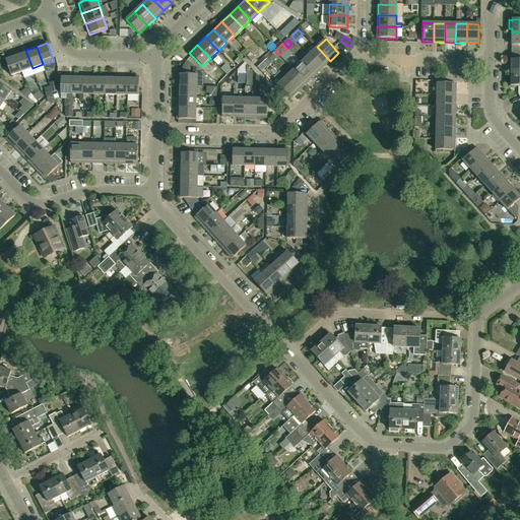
[(322,68),(330,61),(317,47),(309,55),(322,68)]
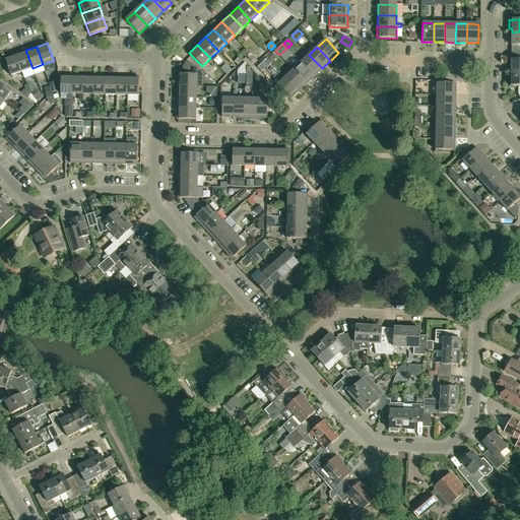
[(245,49),(242,53),(244,55),(246,57),(250,53),(247,50),(246,49),(245,49)]
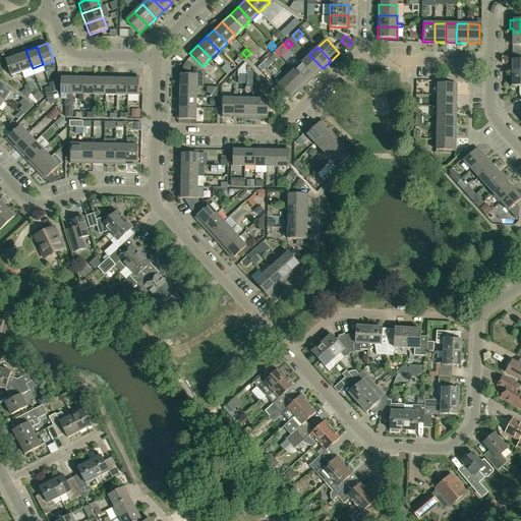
[(22,72),(33,68),(25,50),(15,54),(22,72)]
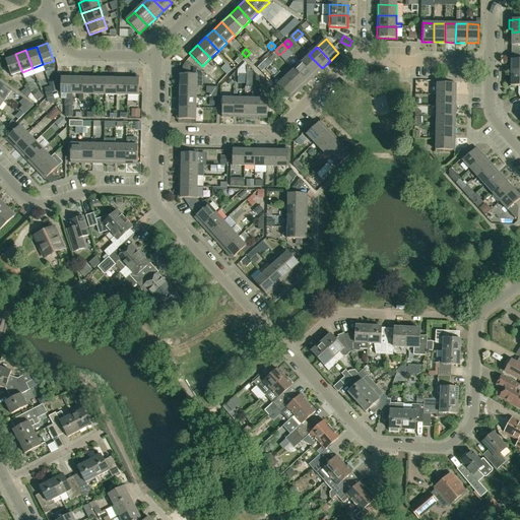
[(251,53),(247,57),(252,62),(256,58),(251,53)]
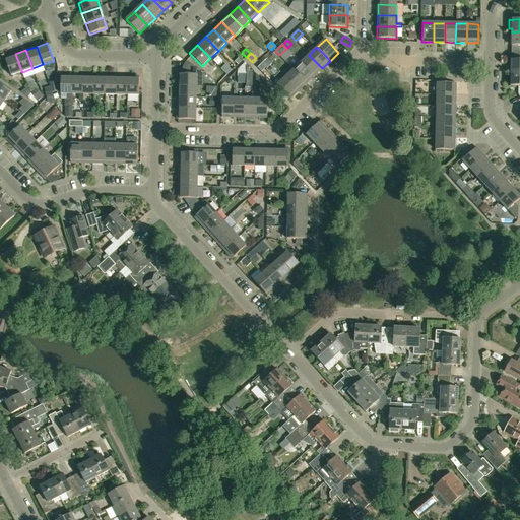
[(11,75),(22,72),(15,54),(5,58),(11,75)]
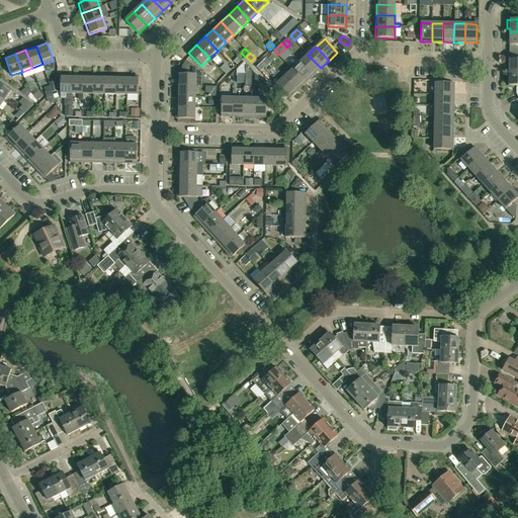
[(314,76),(321,68),(308,55),(300,62),(314,76)]
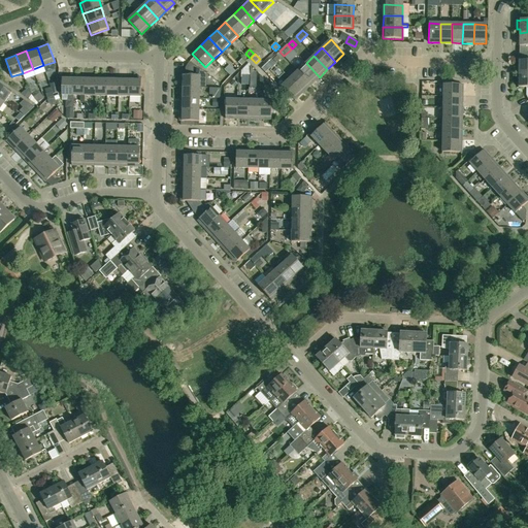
[(519,61),(519,74),(527,73),(527,60),(519,61)]
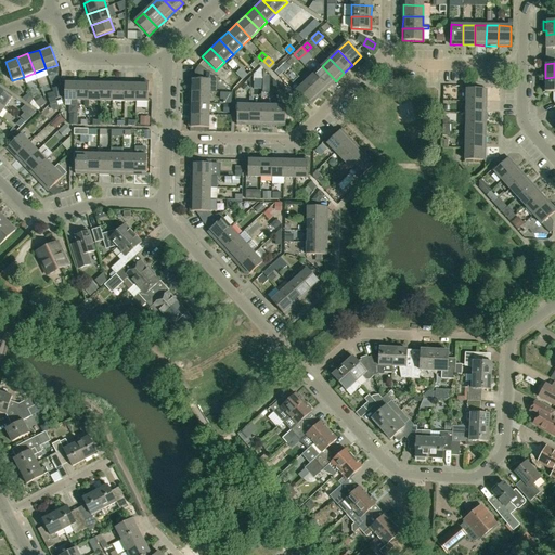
[(190,91),(209,92),(210,73),(198,65),(195,72),(195,79),(190,79),(190,91)]
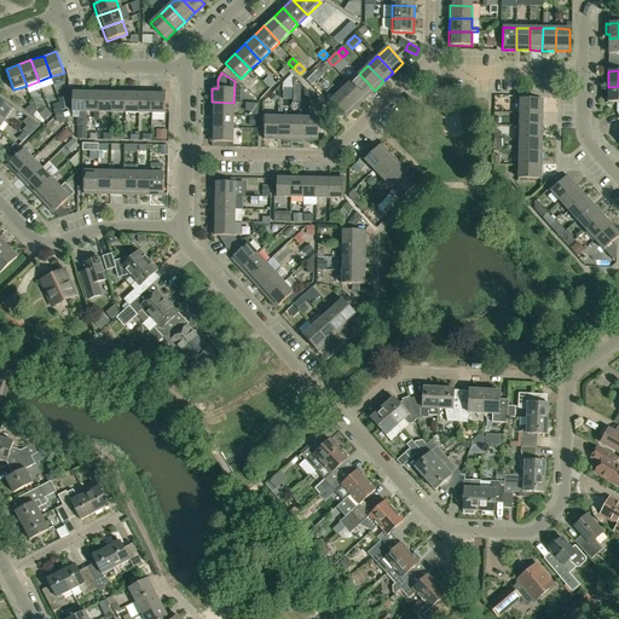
[(365,99),(375,91),(359,74),(350,84),(365,99)]
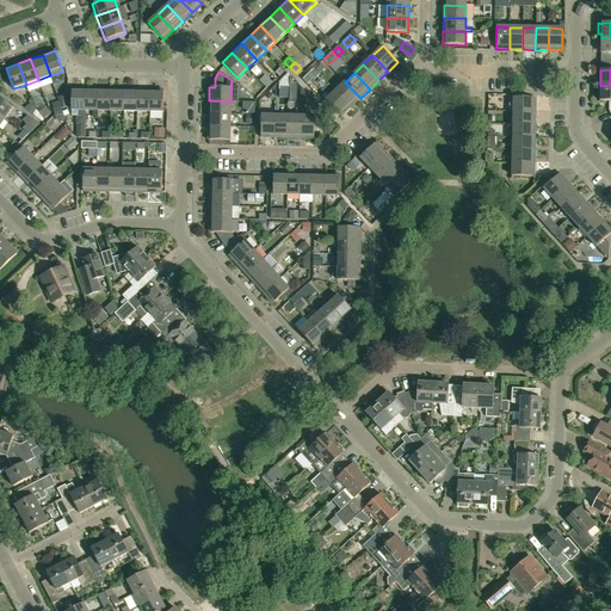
[(279,91),(288,91),(289,91),(289,85),(290,75),(288,74),(285,76),(279,81),(279,91)]
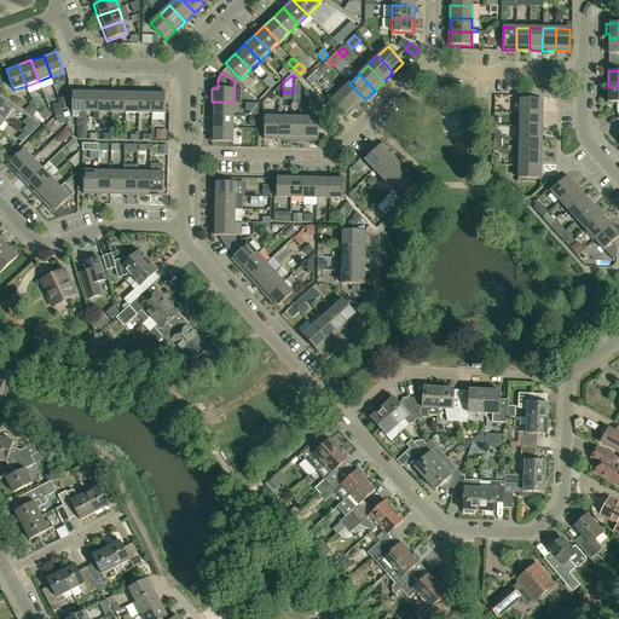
[(272,80),(268,76),(265,80),(262,82),(265,84),(270,90),(276,84),(272,80)]
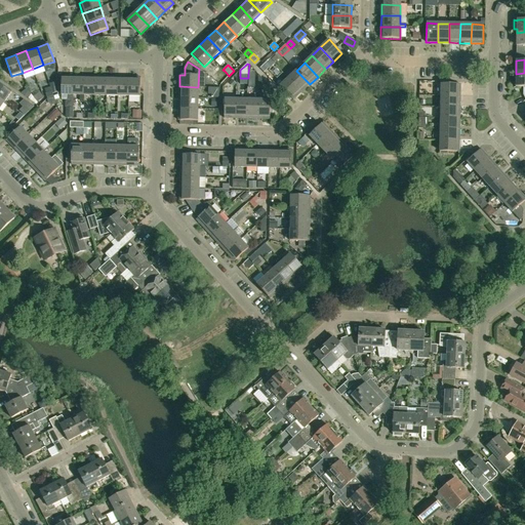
[(301,92),(310,84),(296,71),(288,78),(301,92)]
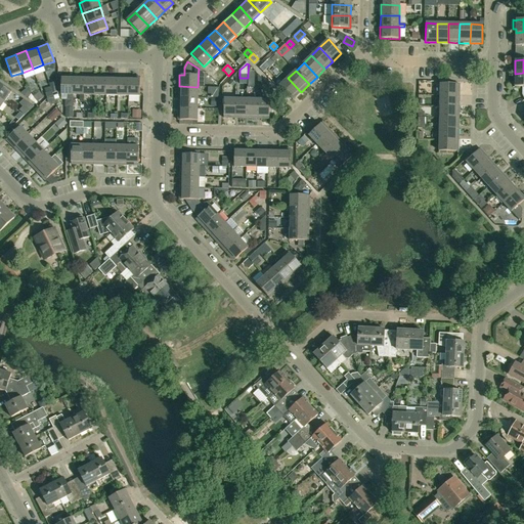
[(523,73),(515,74),(515,87),(523,86),(523,93),(522,94),(523,97),(523,73)]
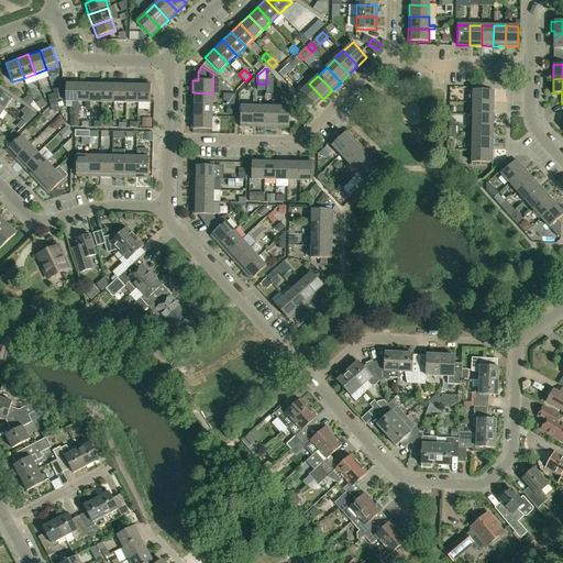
[(78,108),(78,102),(78,81),(66,81),(66,101),(72,101),(72,107),(78,108)]
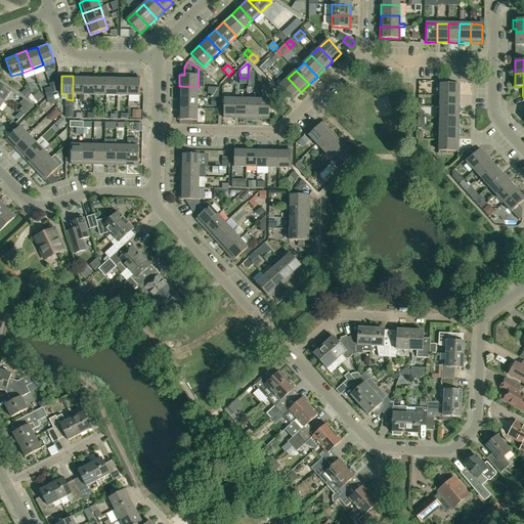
[(84,95),(84,76),(73,76),(73,95),(84,95)]
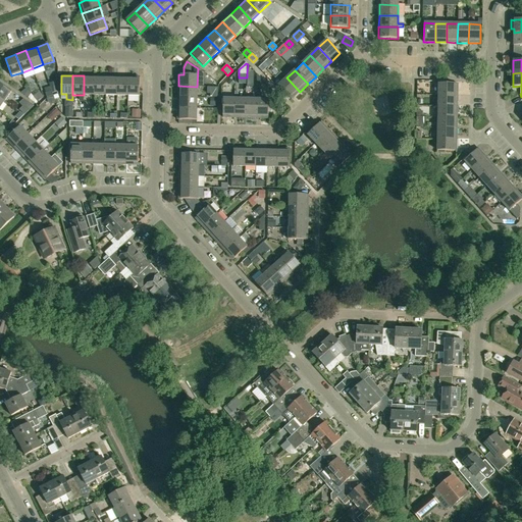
[(95,76),(84,75),(84,95),(95,95),(95,76)]
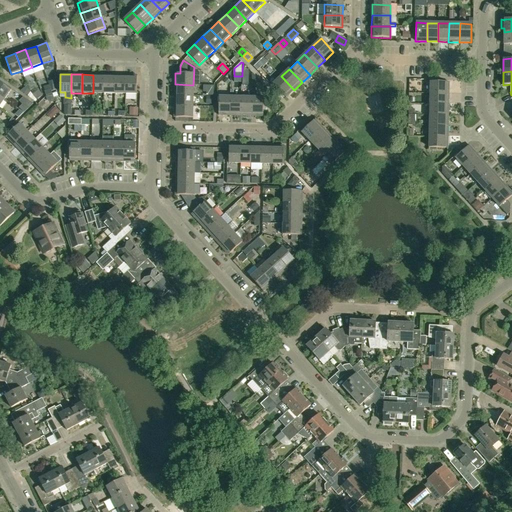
[(104,93),(104,75),(93,75),(93,93),(104,93)]
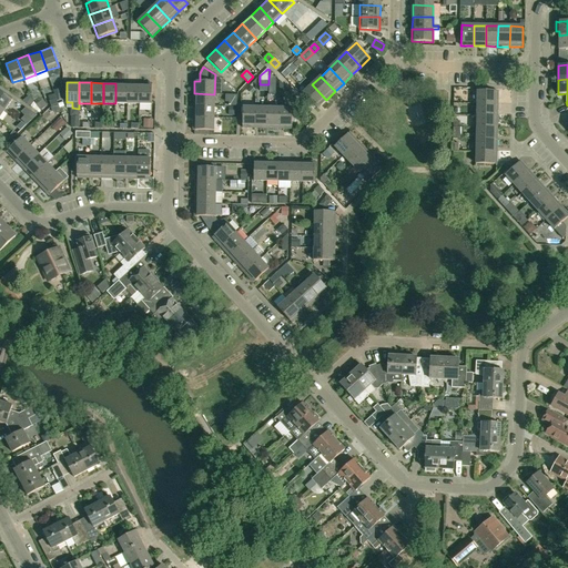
[(127,104),(128,83),(115,83),(115,103),(127,104)]
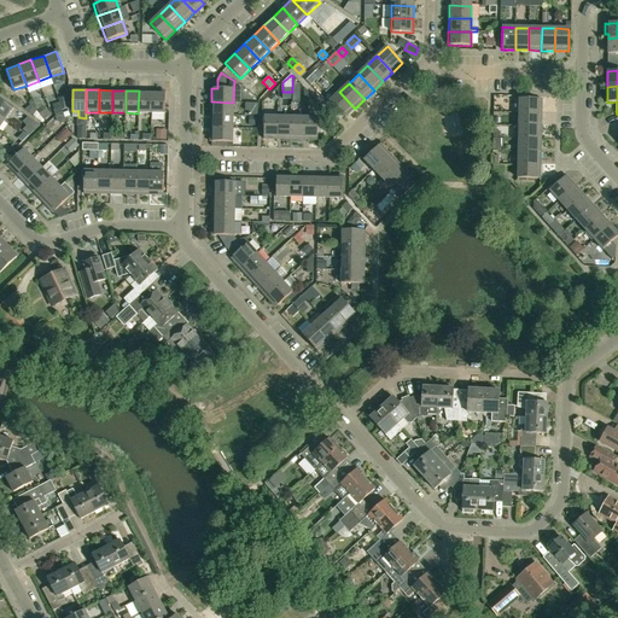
[(151,114),(152,91),(139,91),(138,114),(151,114)]
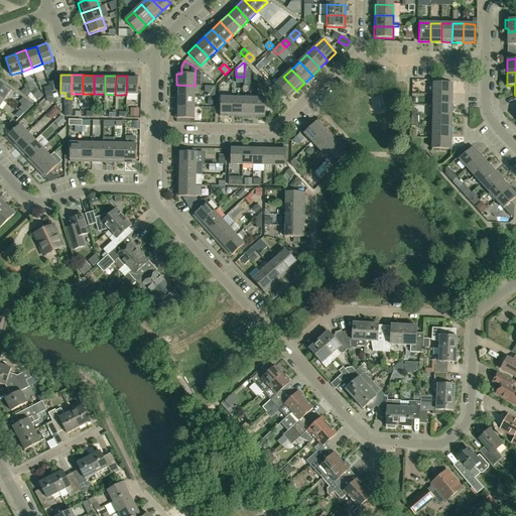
[(127,76),(126,95),(138,95),(138,76),(127,76)]
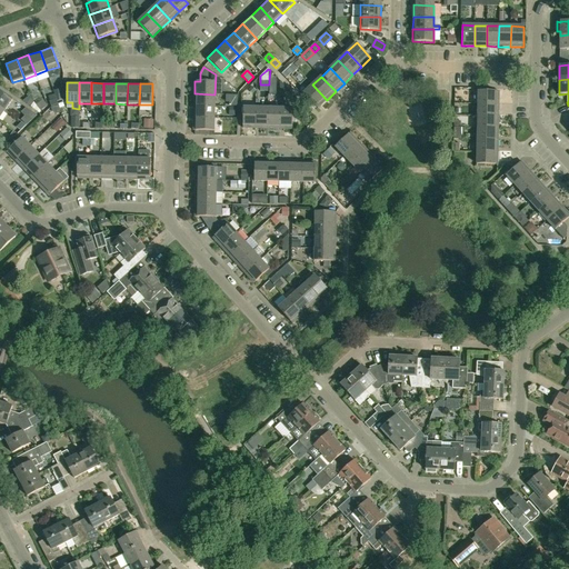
[(318,109),(327,100),(312,85),(303,93),(318,109)]
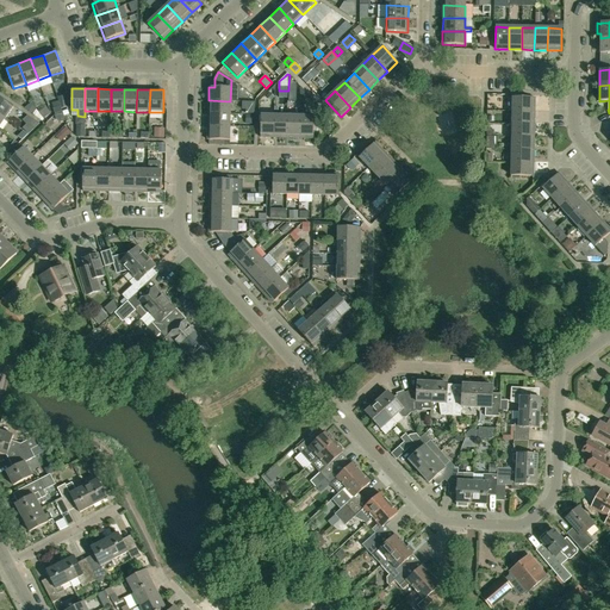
[(0,114),(5,119),(13,107),(0,98),(0,114)]
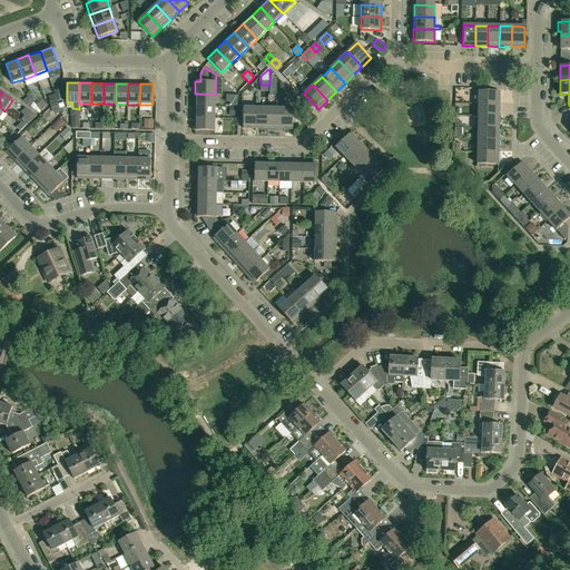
[(479,104),(500,104),(500,91),(479,91),(479,104)]
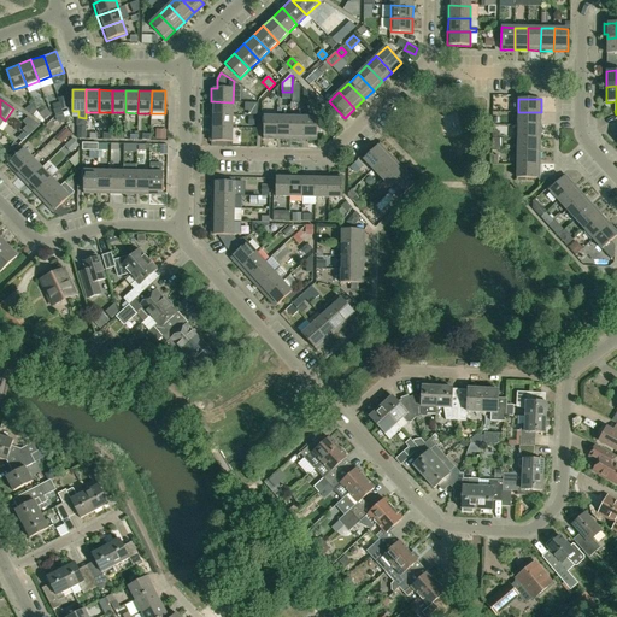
[(233,116),(233,103),(211,101),(210,115),(233,116)]
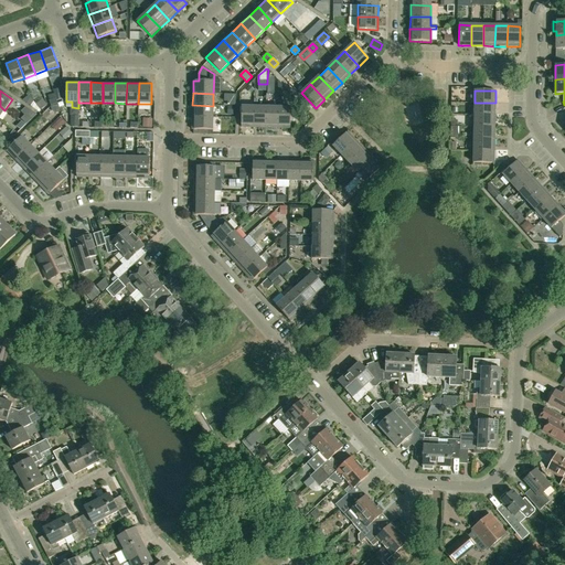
[(30,96),(23,102),(31,107),(33,104),(30,96)]
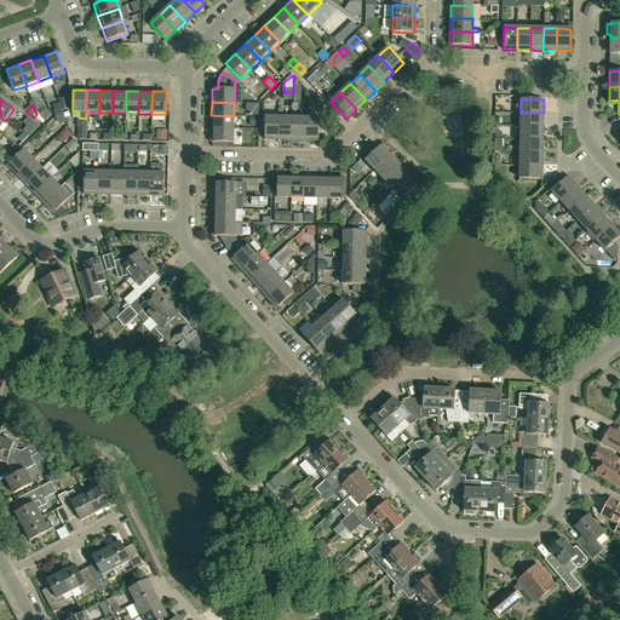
[(44,121),(51,116),(46,110),(39,115),(44,121)]
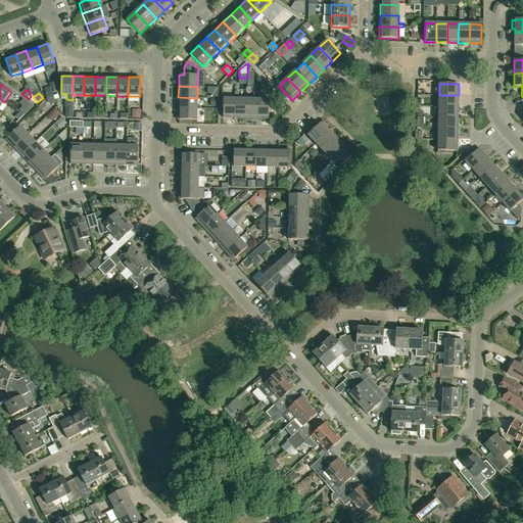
[(458,106),(459,95),(439,95),(439,106),(458,106)]
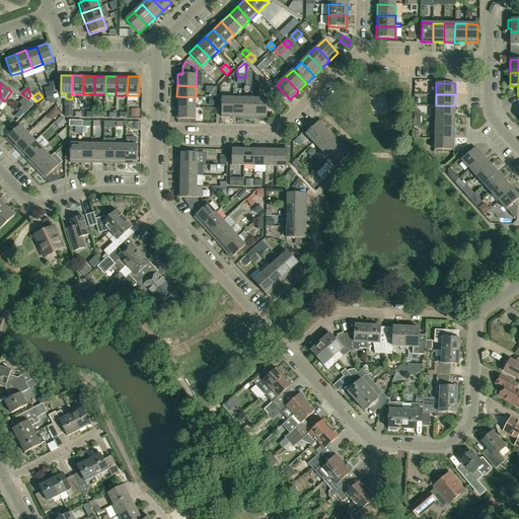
[(196,107),(196,97),(176,96),(176,107),(196,107)]
